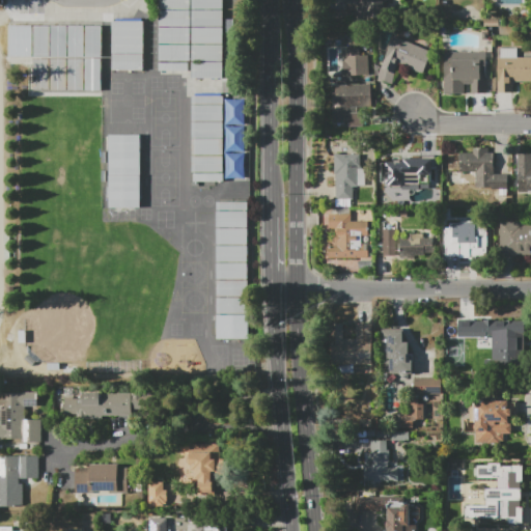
[(159,0),(161,74),(185,74),(187,0),(159,0)]
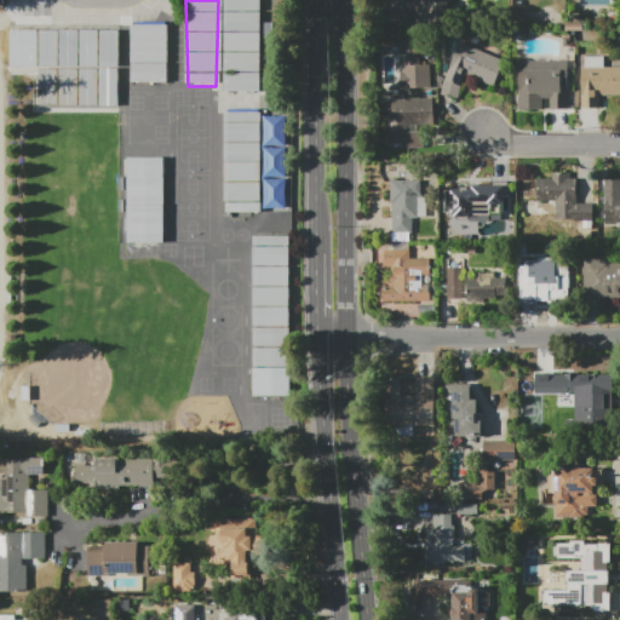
[(224,0),(224,91),(259,90),(258,0),(224,0)]
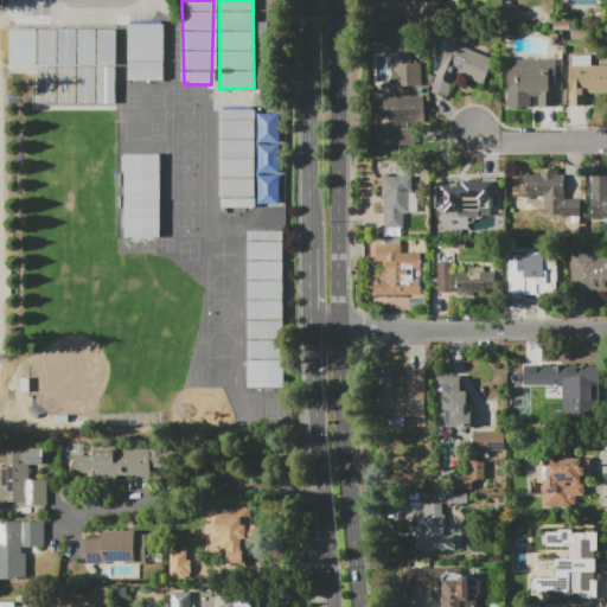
[(395,0),(396,24),(439,23),(438,0),(395,0)]
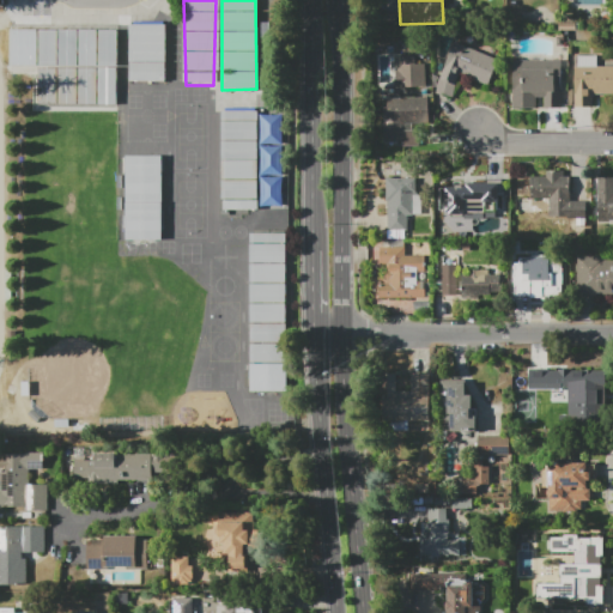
[(129,25),(129,80),(165,80),(164,26),(129,25)]
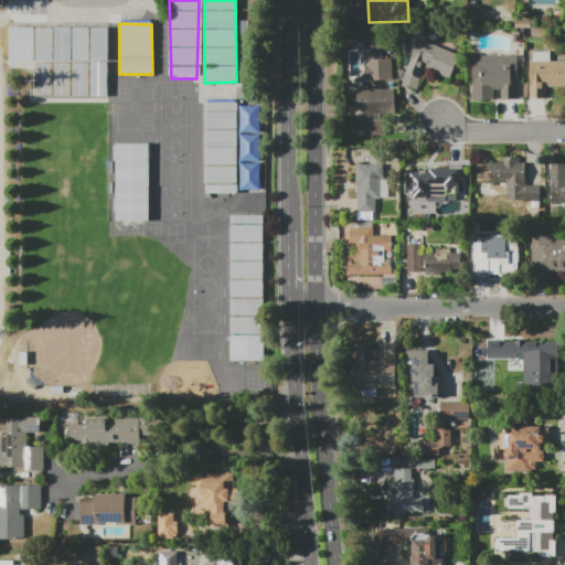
[(9,27),(7,62),(105,61),(107,25),(9,27)]
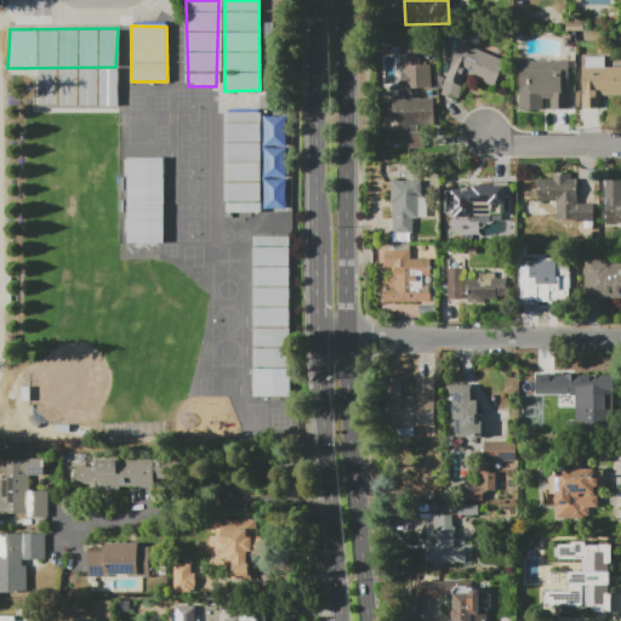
[(444,84),(461,40),(507,60),(496,86),(467,74),(461,90),(444,84)]
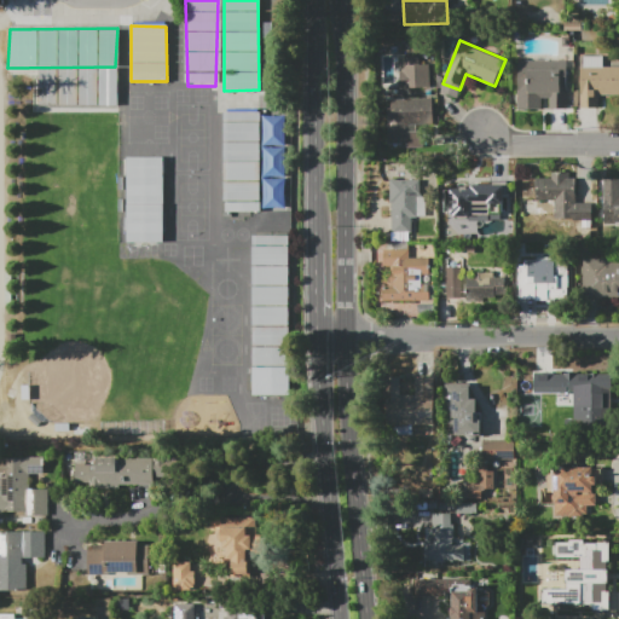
[(399,88),(429,88),(429,56),(399,57),(399,88)]
